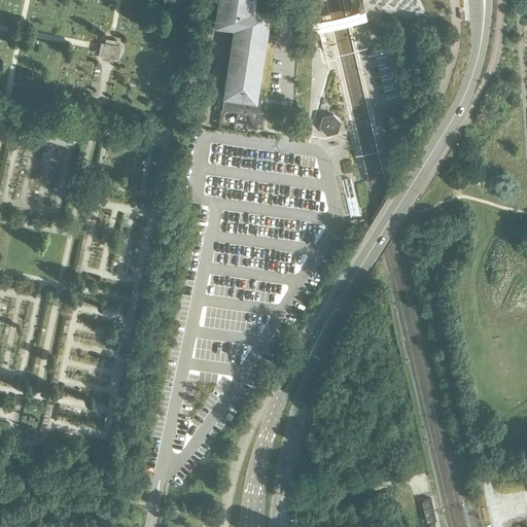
[(260,100),(261,98),(256,97),(257,95),(255,95),(268,13),(251,11),(252,0),(220,0),(217,24),(232,26),(232,25),(237,26),(226,91),(224,90),(222,109),(238,111),(236,121),(247,124),(246,128),(256,129),(257,124),(261,124),(264,112),(259,111),(260,100)]
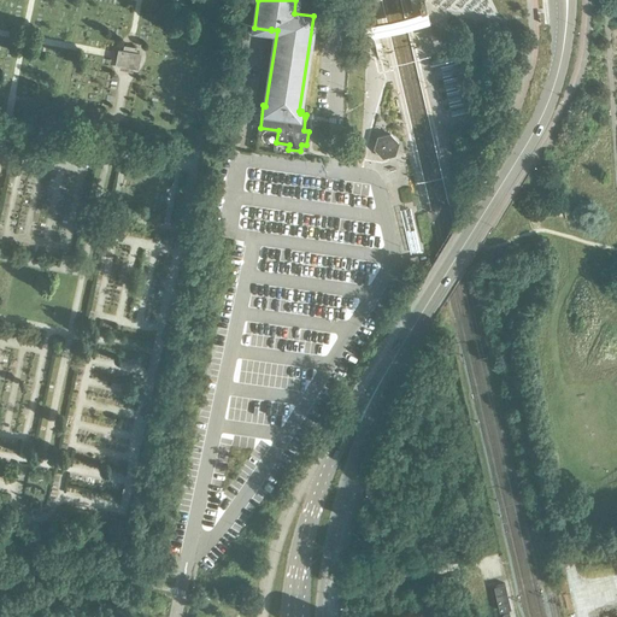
[(136,66),(139,54),(134,53),(135,47),(124,46),(124,51),(119,51),(117,63),(121,64),(121,68),(131,70),(133,65),(136,66)]
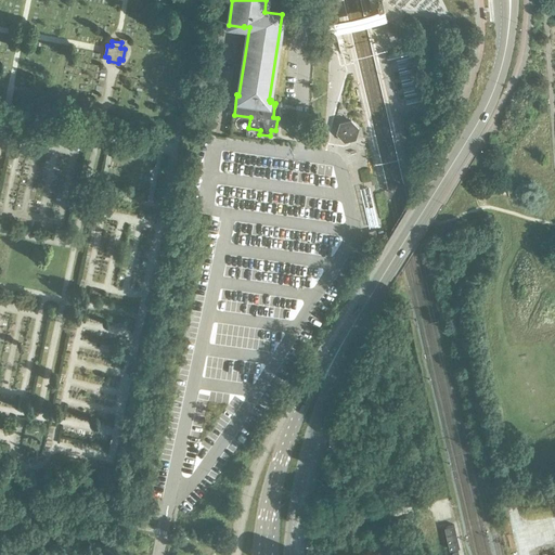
[(359,128),(350,119),(339,121),(336,133),(344,141),(356,139),(359,128)]
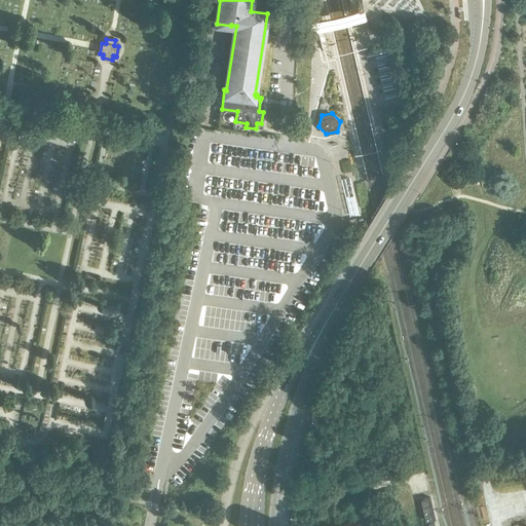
[(430,497),(421,499),(426,521),(436,519),(430,497)]
